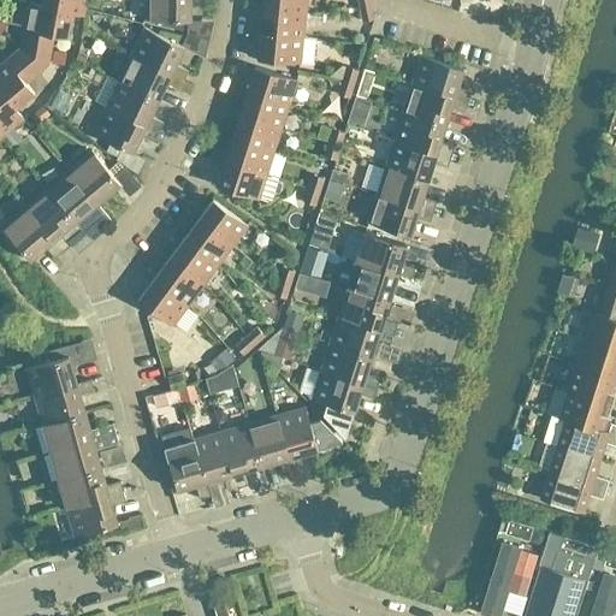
[(86,0),(42,0),(42,4),(29,1),(28,9),(70,16),(71,12),(83,15),(86,0)]
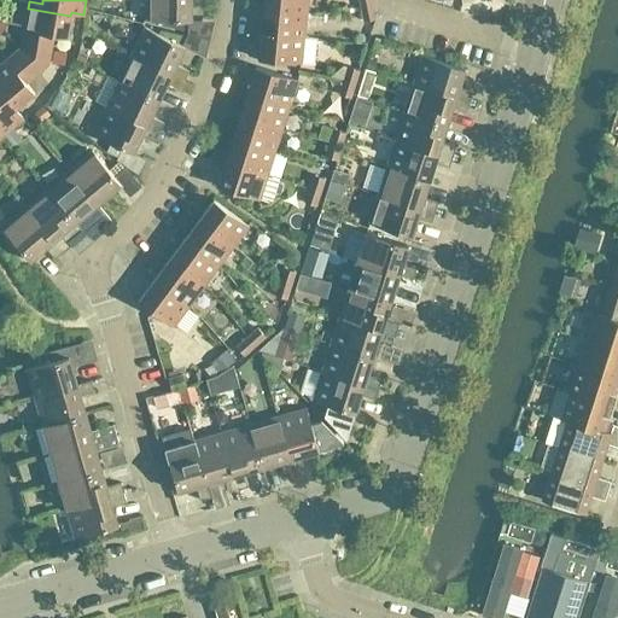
[(205,0),(146,0),(146,19),(162,19),(162,24),(184,29),(184,19),(191,19),(191,0),(207,0),(205,0)]
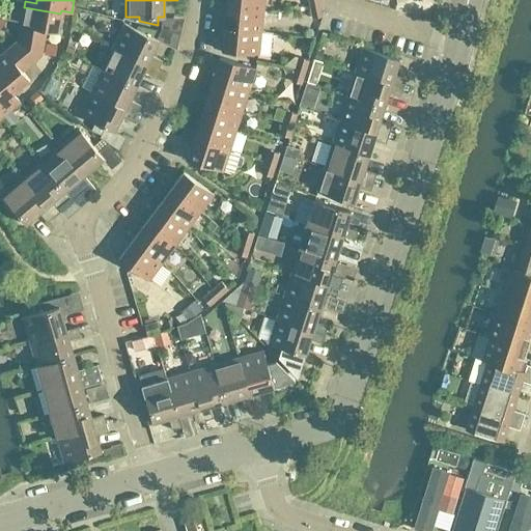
[(263,10),(264,0),(226,0),(226,7),(263,10)]
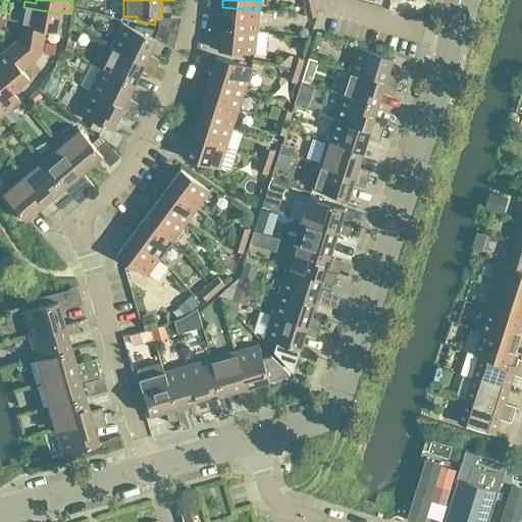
[(318,15),(316,3),(305,5),(307,17),(318,15)]
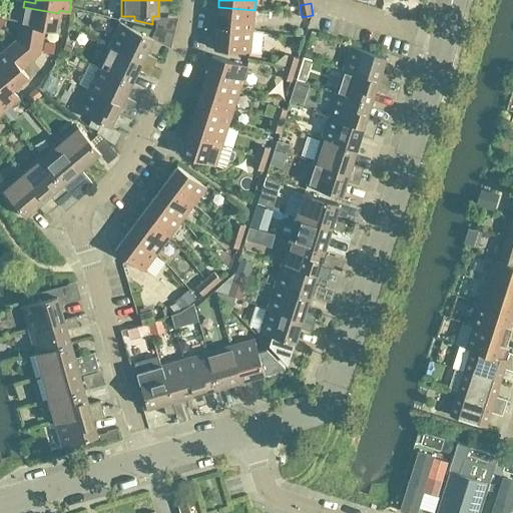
[(16,38),(41,53),(43,36),(45,28),(55,30),(58,13),(23,7),(18,32),(16,38)]
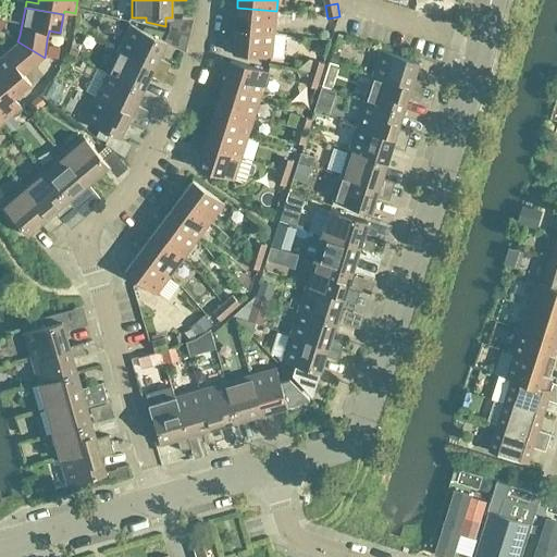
[(274,34),(276,11),(237,8),(235,29),(274,34)]
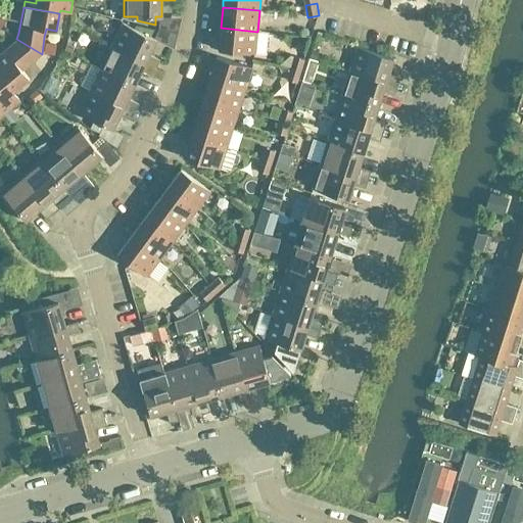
[(134,29),(123,22),(111,46),(156,67),(160,59),(149,54),(156,39),(151,37),(154,29),(136,25),(134,29)]
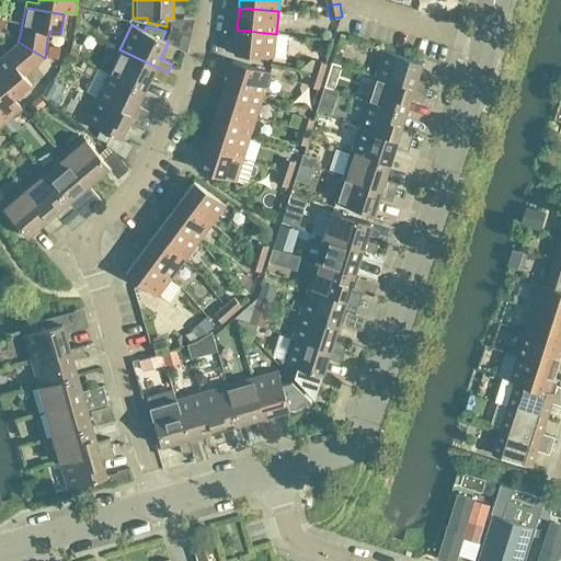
[(237,30),(235,53),(286,58),(288,35),(276,34),(237,30)]
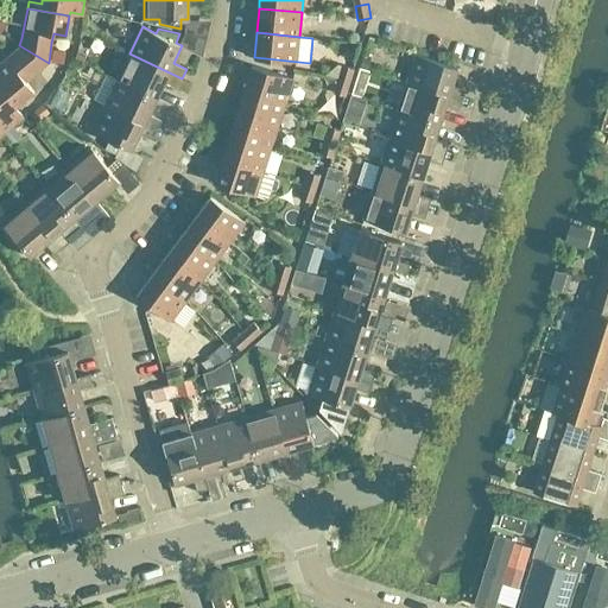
[(33,75),(49,63),(19,45),(14,51),(0,62),(0,82),(18,103),(33,90),(25,81),(33,75)]
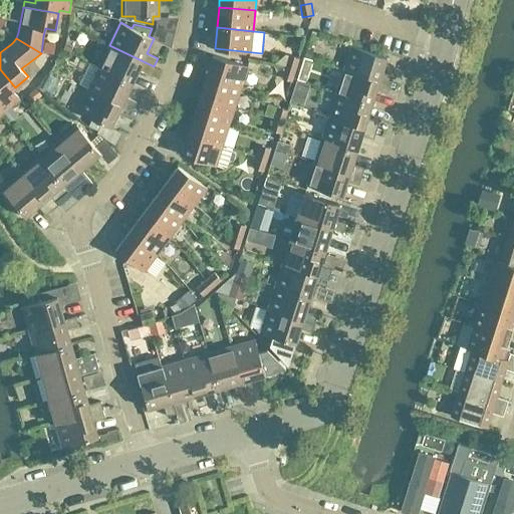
[(43,41),(41,52),(54,54),(55,43),(43,41)]
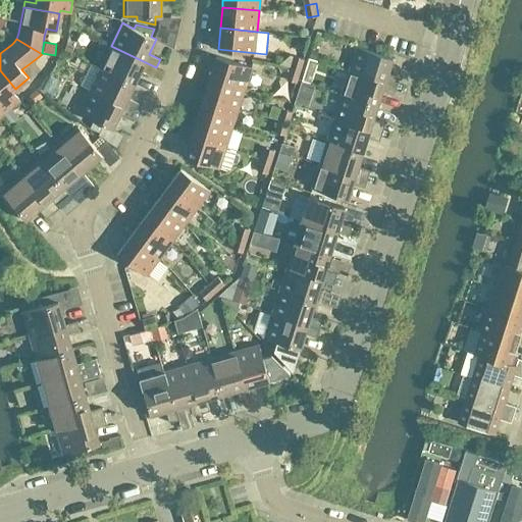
[(152,75),(156,67),(111,46),(101,67),(134,84),(141,69),(152,75)]
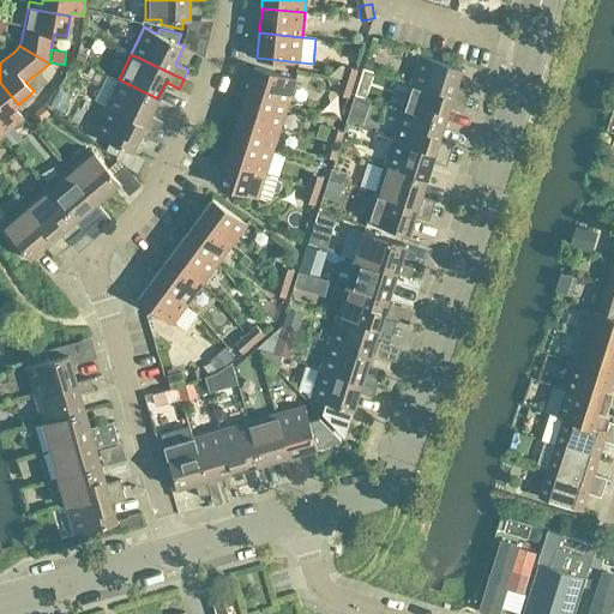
[(456,86),(462,67),(420,54),(410,83),(467,101),(470,91),(456,86)]
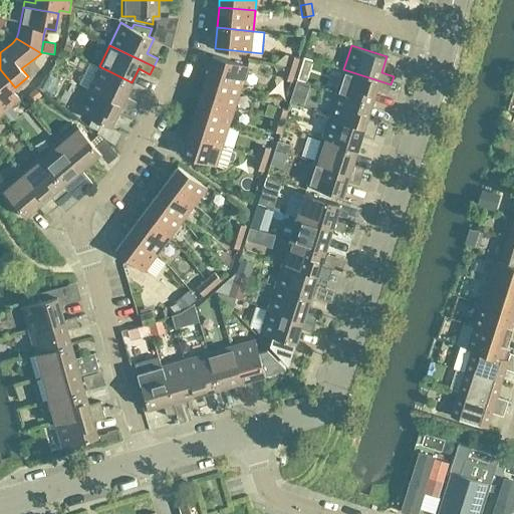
[(306,48),(303,56),(311,58),(314,50),(306,48)]
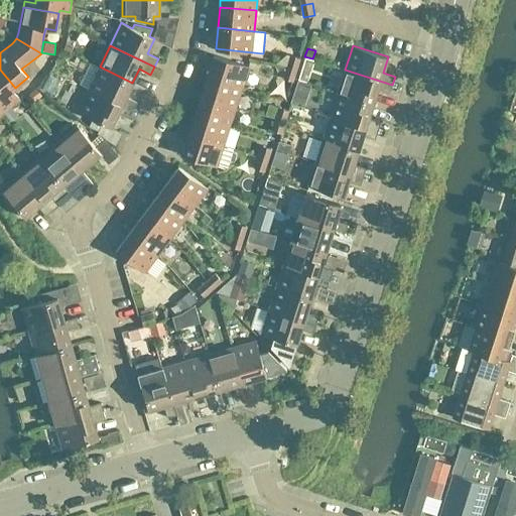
[(287,53),(276,62),(286,66),(289,56),(289,54),(287,53)]
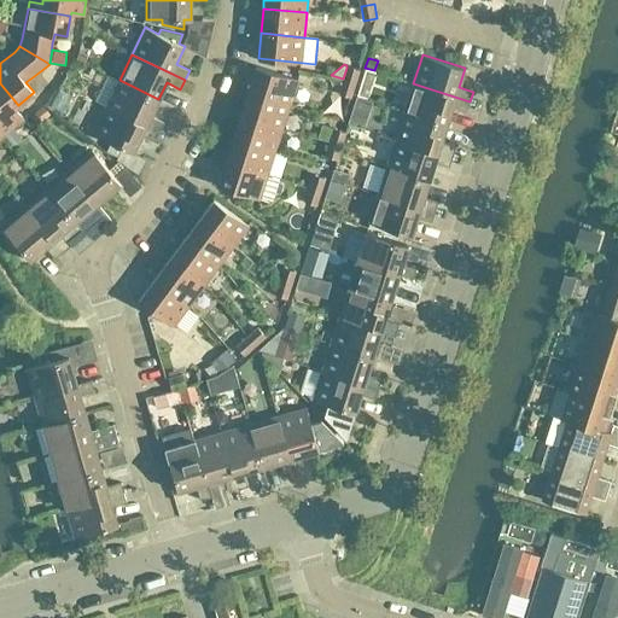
[(290,104),(297,80),(256,66),(249,91),(290,104)]
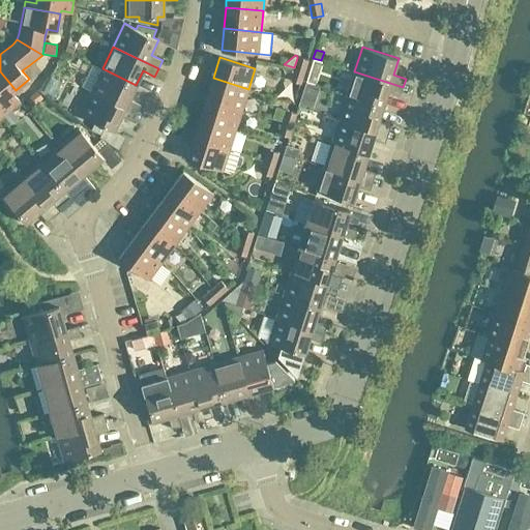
[(294,67),(294,69),(305,72),(308,62),(297,58),(294,67)]
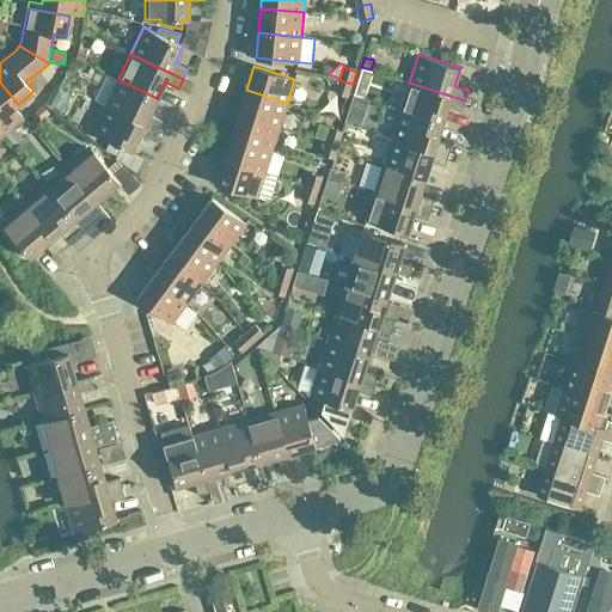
[(361,67),(359,77),(369,80),(373,71),(371,69),(361,67)]
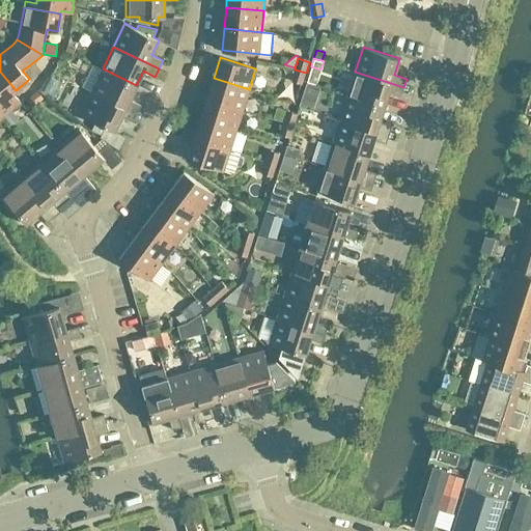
[(130,100),(136,85),(103,68),(91,91),(137,113),(141,105),(130,100)]
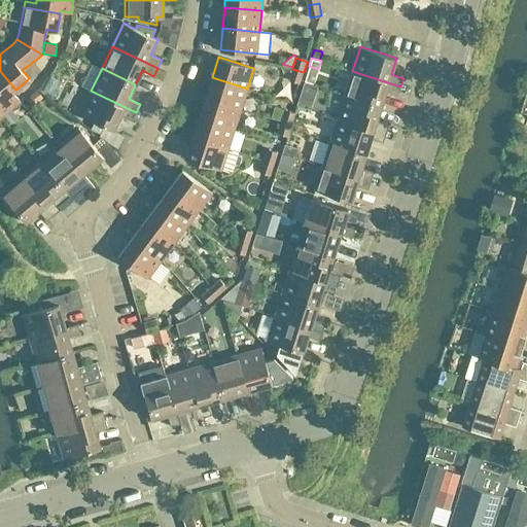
[(301,82),(304,72),(292,69),(289,79),(301,82)]
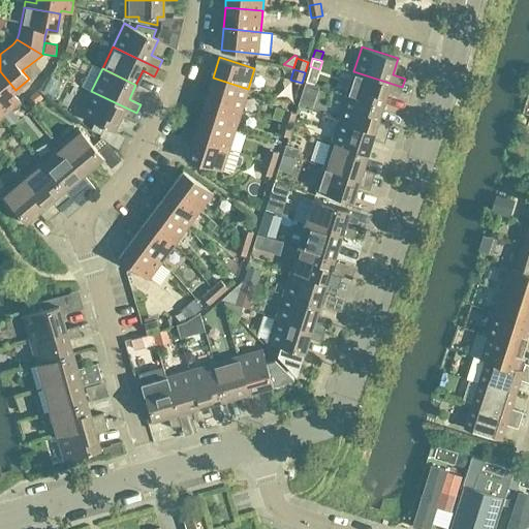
[(13,92),(16,90),(0,71),(0,111),(3,115),(21,101),(13,92)]
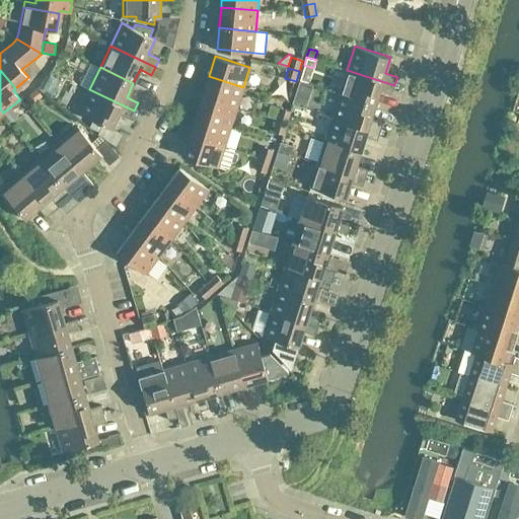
[(391,93),(394,85),(347,70),(340,93),(375,104),(380,89),(391,93)]
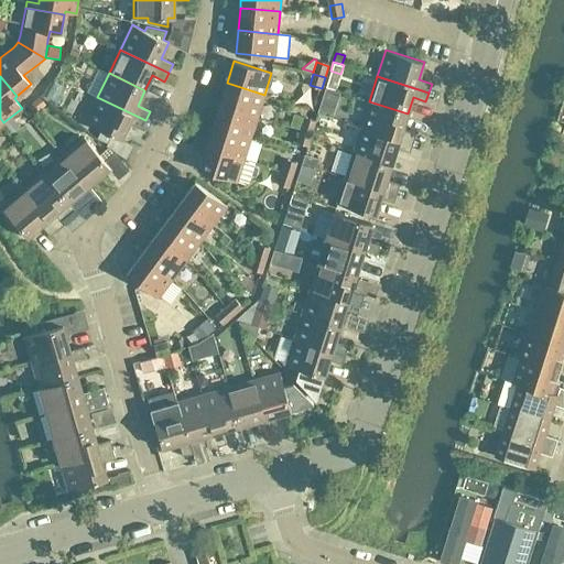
[(258,116),(264,95),(227,83),(219,104),(258,116)]
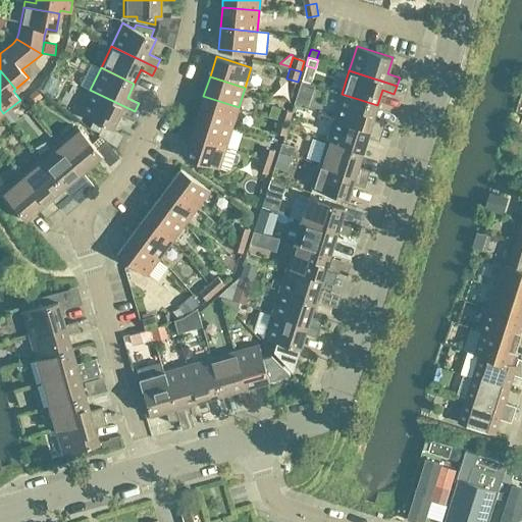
[(38,90),(27,99),(33,107),(44,99),(38,90)]
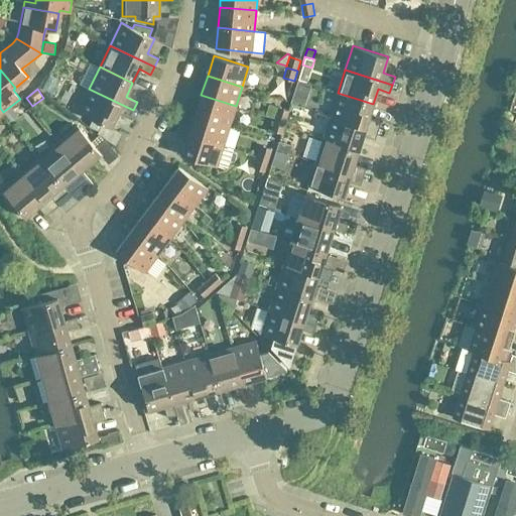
[(129,118),(133,110),(89,89),(78,111),(93,118),(102,123),(111,127),(118,112),(129,118)]
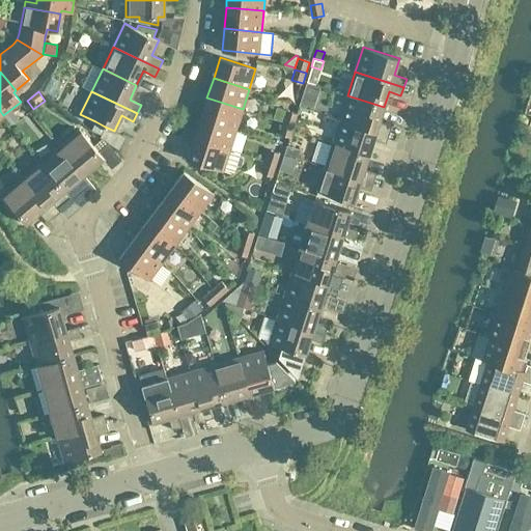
[(302,94),(299,106),(313,110),(316,100),(302,94)]
